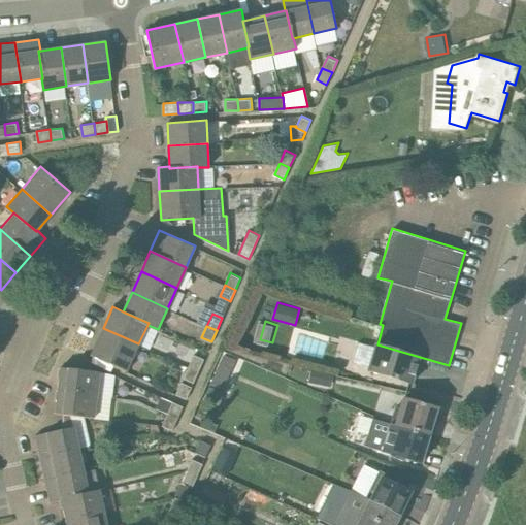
[(127,370),(135,352),(138,343),(103,328),(91,355),(127,370)]
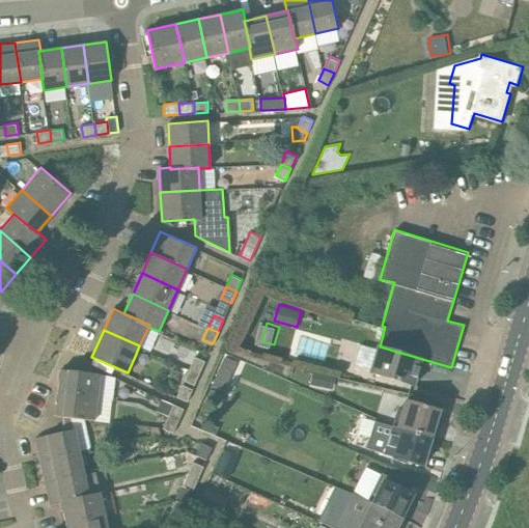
[(377,345),(370,369),(415,383),(422,359),(380,346),(377,345)]
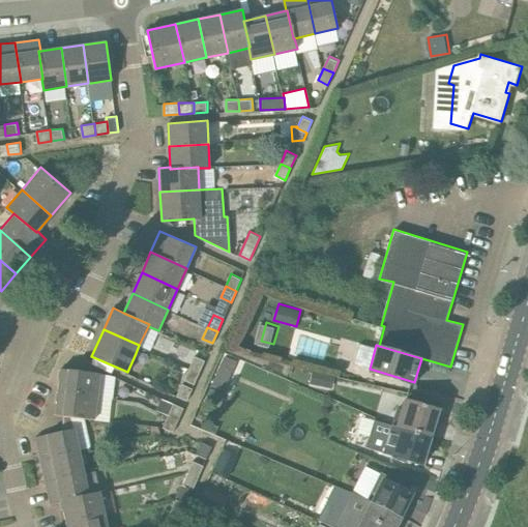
[(189,367),(200,371),(205,359),(195,354),(189,367)]
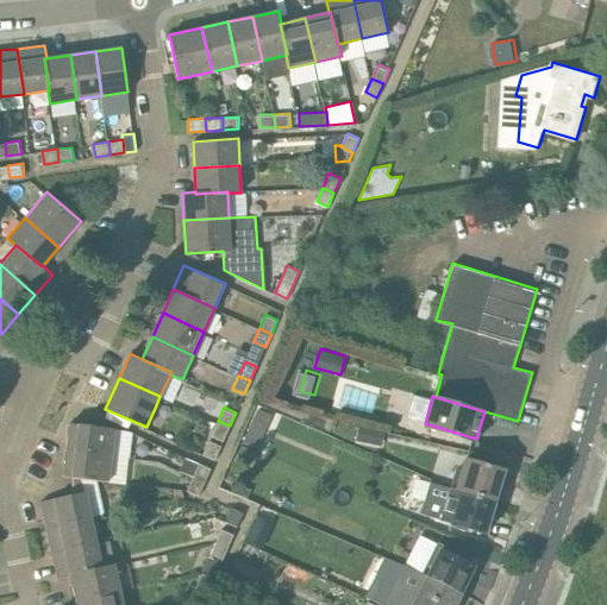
[(224,440),(230,426),(218,421),(212,434),(224,440)]
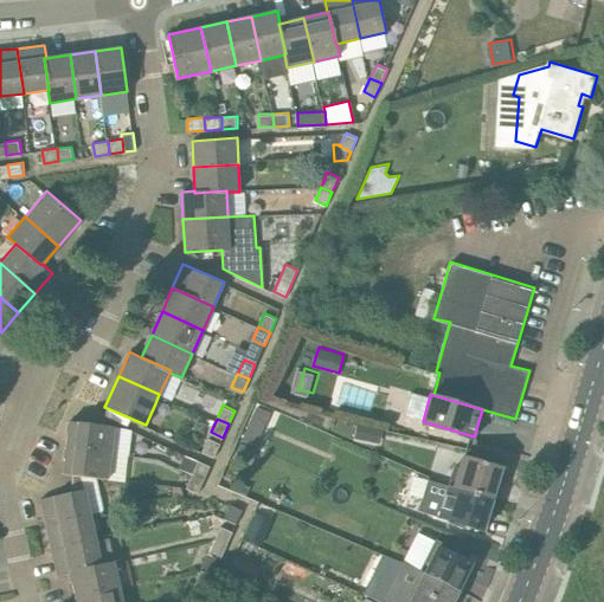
[(66,447),(111,452),(114,426),(70,420),(66,447)]
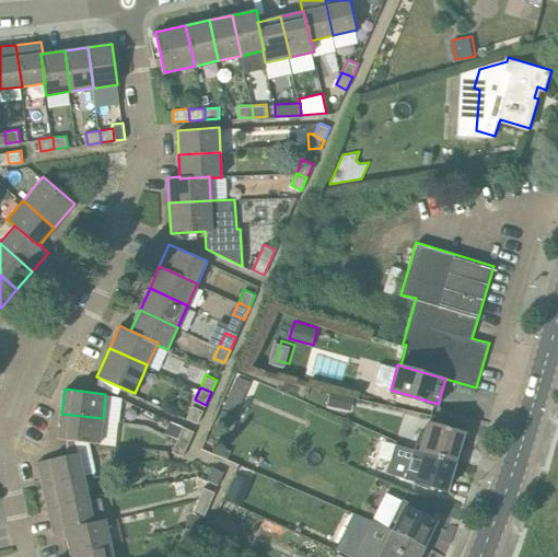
[(230,389),(222,406),(234,410),(242,394),(230,389)]
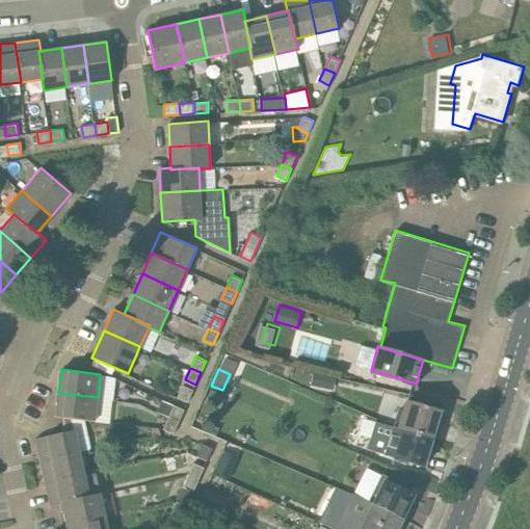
[(325,374),(315,372),(313,385),(322,387),(325,374)]
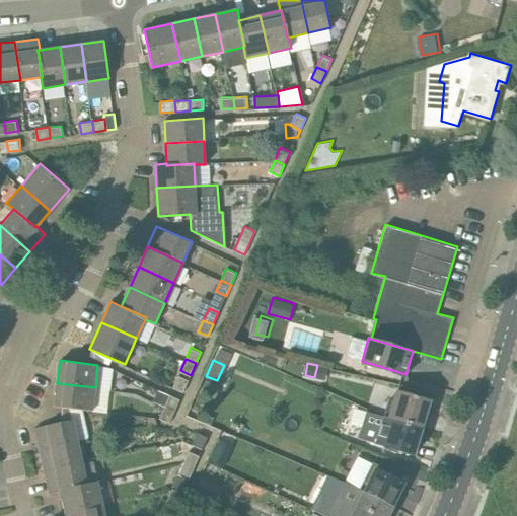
[(183,391),(189,379),(179,374),(173,386),(183,391)]
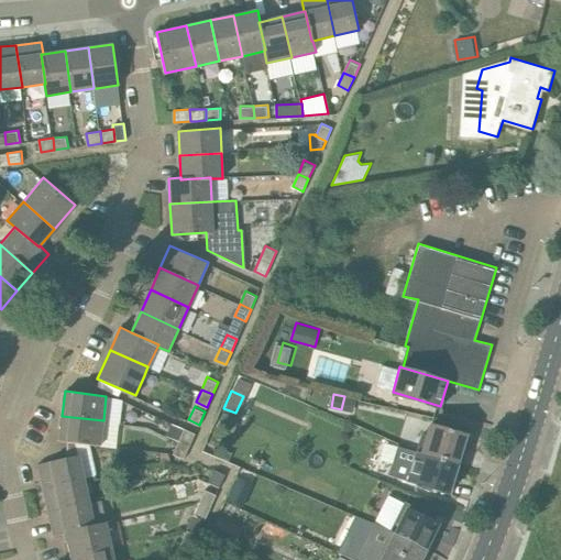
[(238,416),(223,410),(219,421),(233,428),(238,416)]
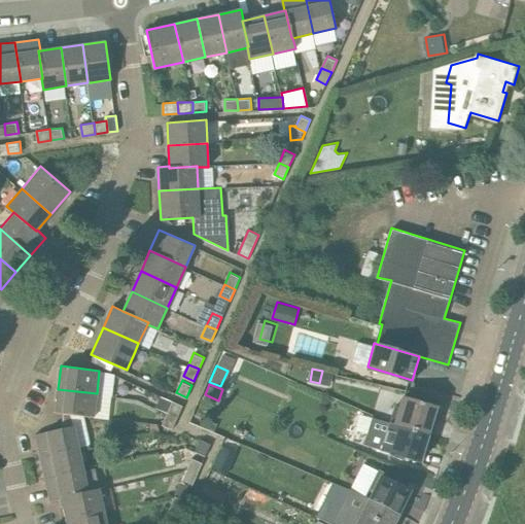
[(64,413),(71,414),(94,416),(97,393),(58,389),(56,412),(64,413)]
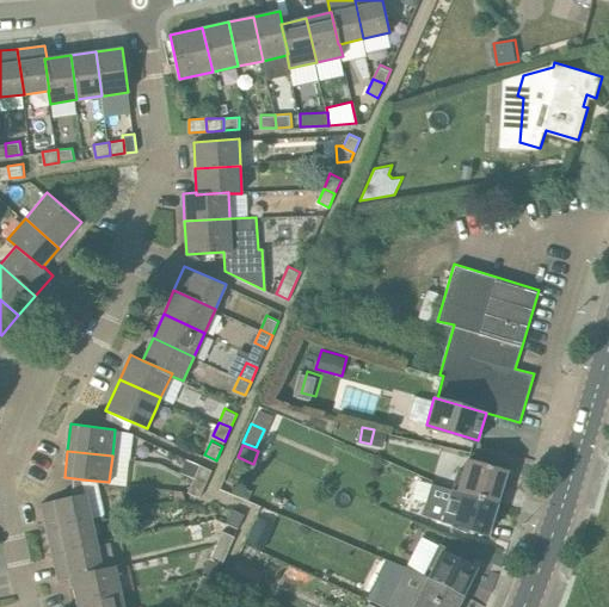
[(456,490),(497,502),(506,471),(466,459),(456,490)]
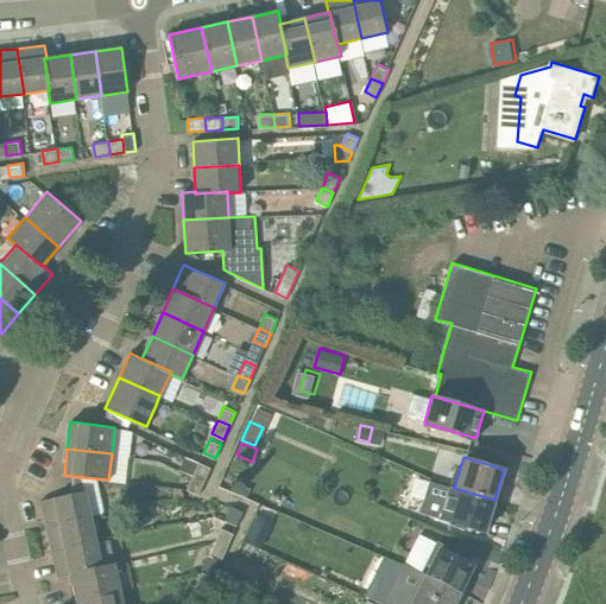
[(194,475),(206,479),(212,466),(201,461),(194,475)]
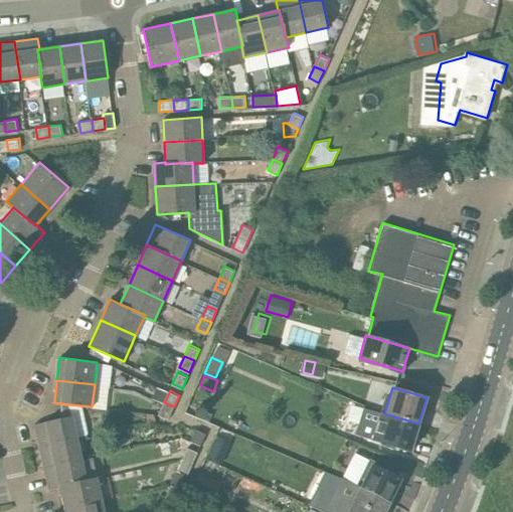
[(168,418),(174,406),(164,402),(159,413),(168,418)]
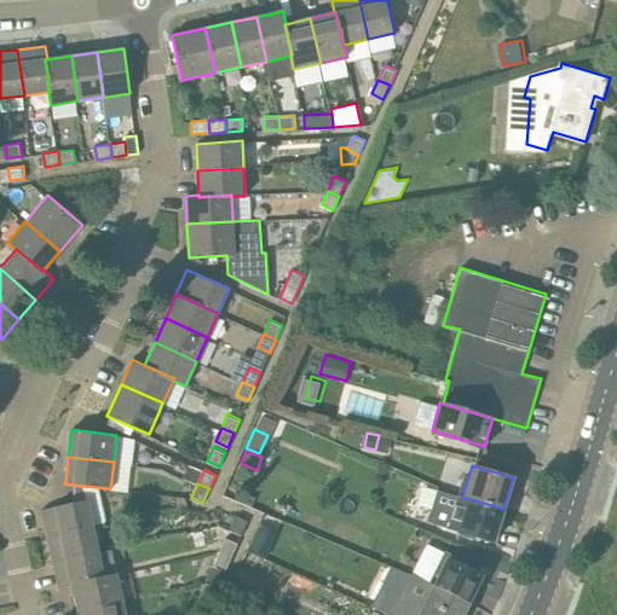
[(42,509),(48,535),(93,524),(84,486),(75,485),(73,502),(42,509)]
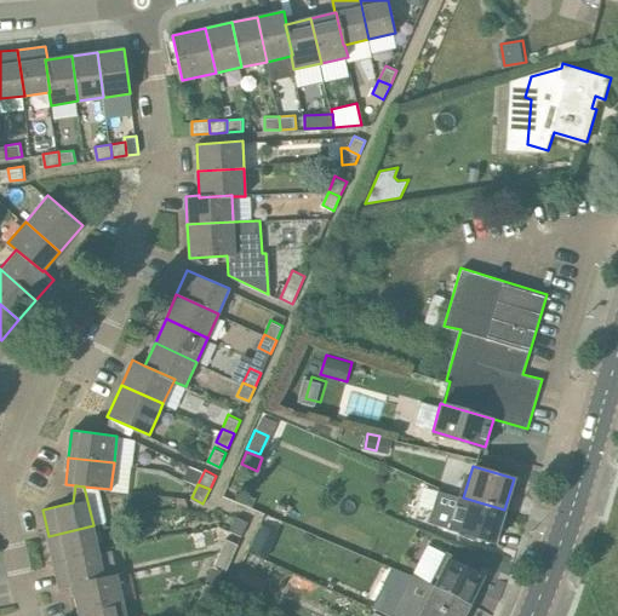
[(448,527),(448,528),(495,541),(504,510),(463,498),(458,496),(455,508),(435,502),(429,520),(448,527)]
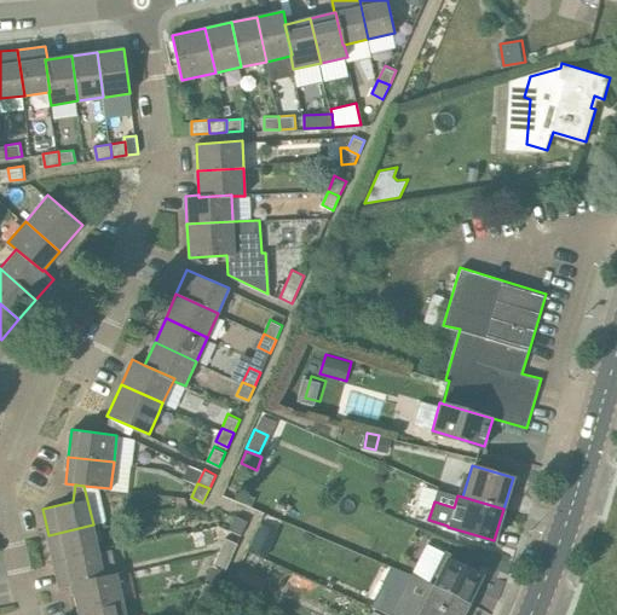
[(249,520),(237,514),(230,529),(242,534),(249,520)]
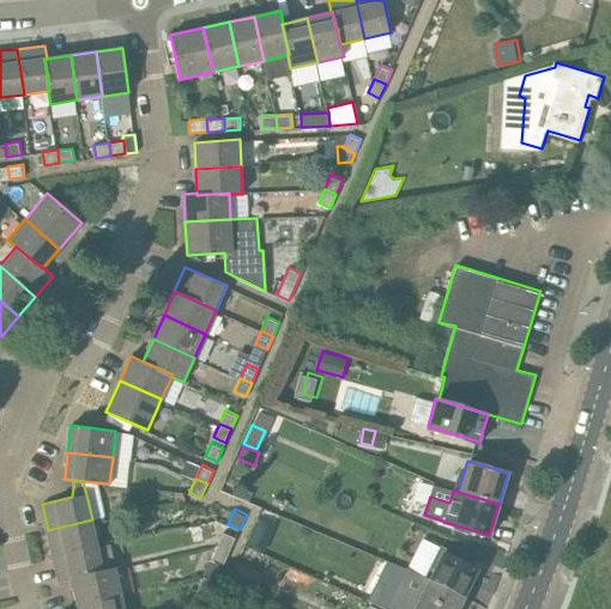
[(53,555),(98,546),(92,519),(48,530),(53,555)]
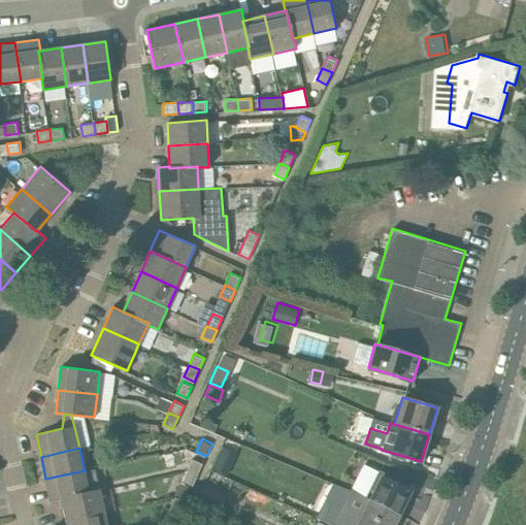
[(226,473),(231,461),(219,456),(214,468),(226,473)]
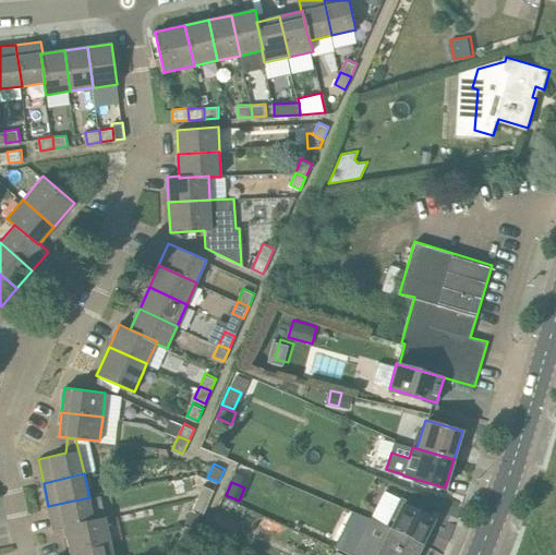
[(198,495),(209,501),(215,489),(204,484),(198,495)]
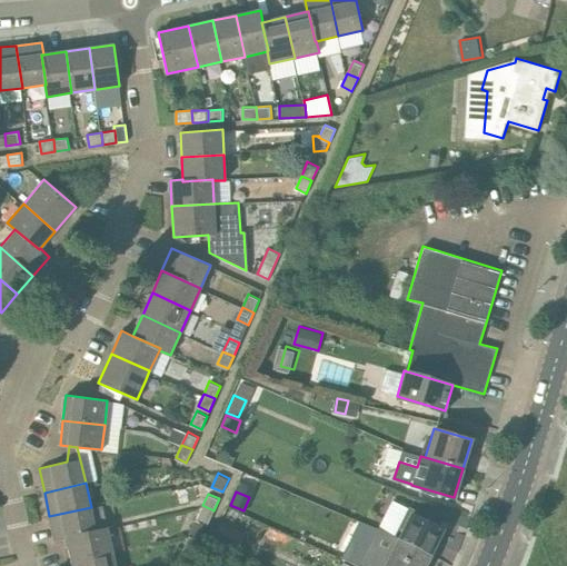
[(202,505),(197,519),(207,524),(214,510),(202,505)]
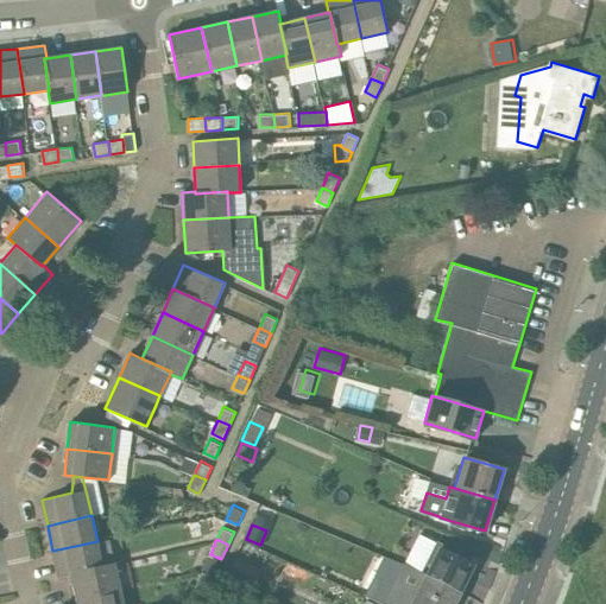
[(71,573),(71,572),(103,566),(103,564),(98,541),(52,551),(58,577),(71,573)]
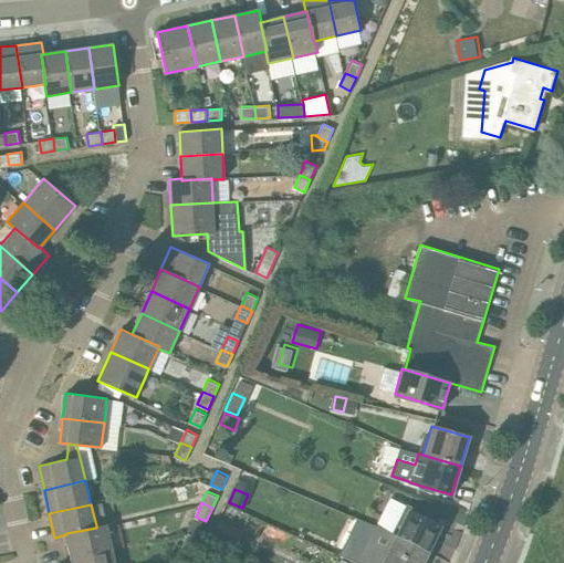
[(393,533),(395,535),(395,534),(428,551),(440,525),(419,515),(421,511),(407,504),(393,533)]
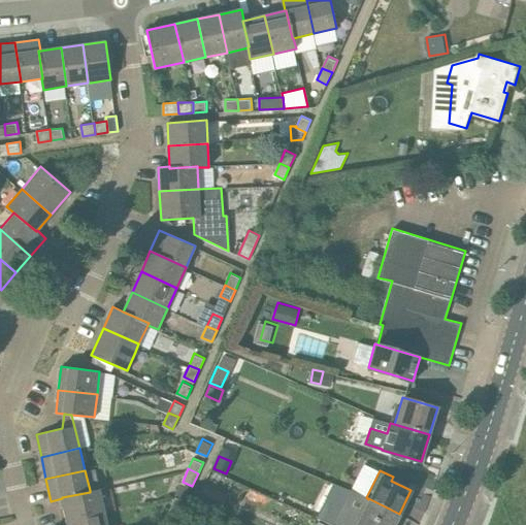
[(187,498),(192,486),(183,482),(181,481),(175,492),(187,498)]
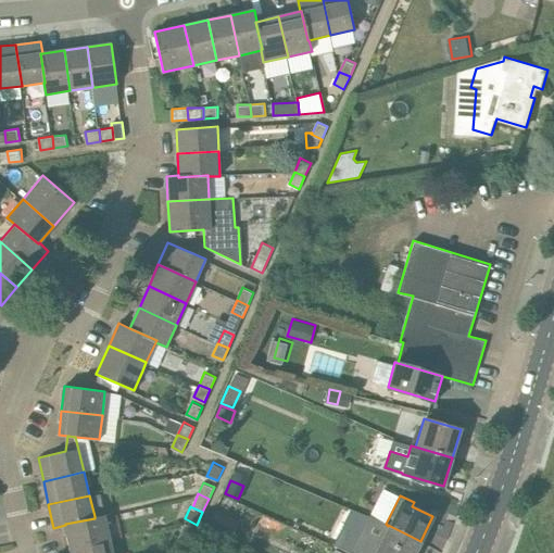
[(208,527),(215,530),(224,513),(216,510),(208,527)]
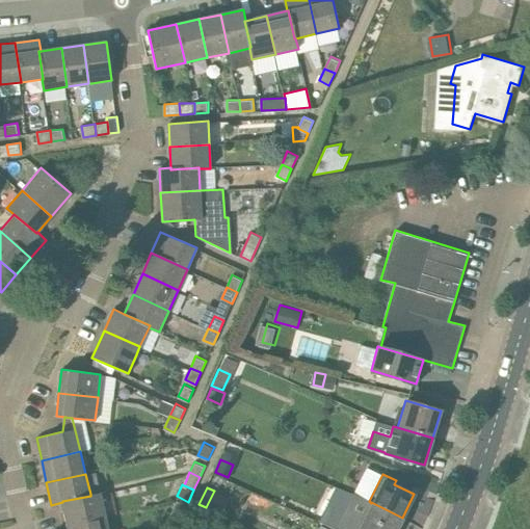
[(62,501),(62,502),(67,524),(105,516),(101,492),(90,494),(90,496),(62,501)]
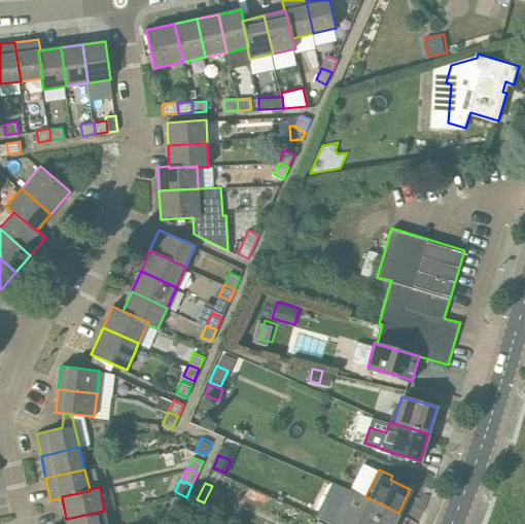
[(164,522),(166,523),(174,523),(185,499),(176,494),(164,522)]
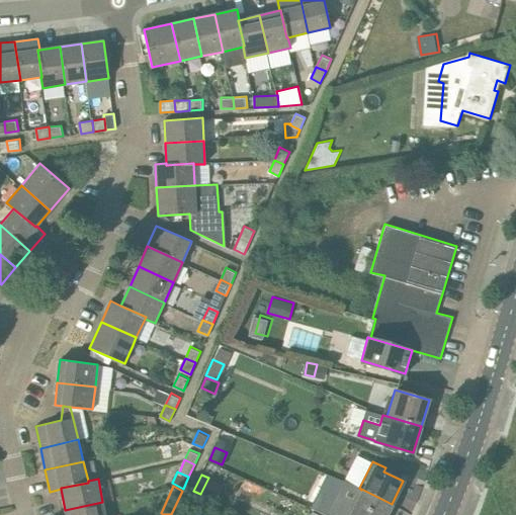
[(335,496),(326,514),(325,514),(385,514),(392,504),(361,489),(361,490),(353,506),(335,496)]
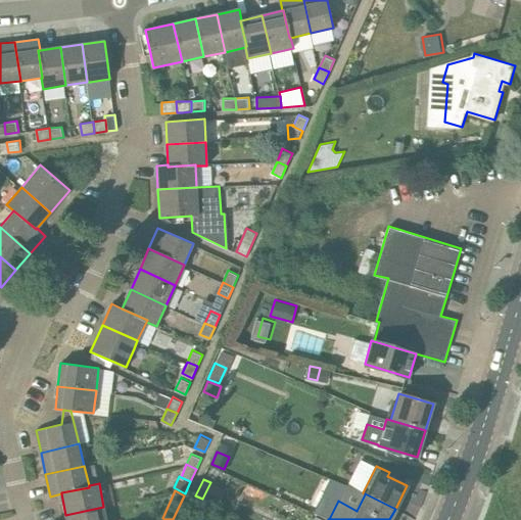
[(106,519),(103,507),(65,515),(66,519),(106,519)]
